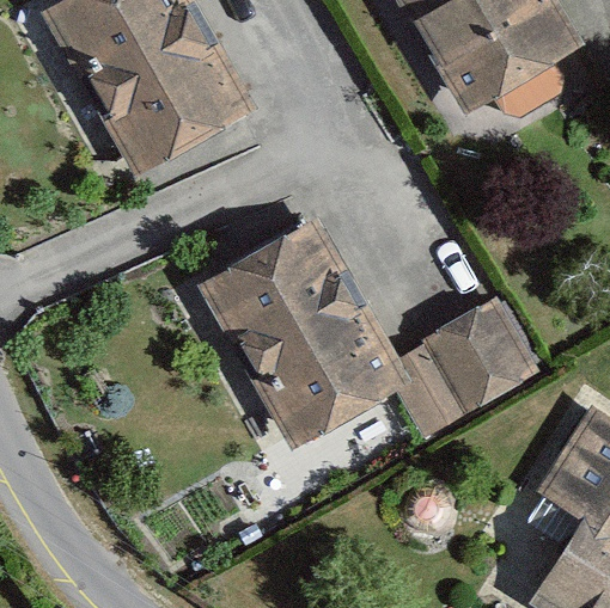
[(67,0),(44,12),(136,182),(258,116),(196,0),(67,0)]
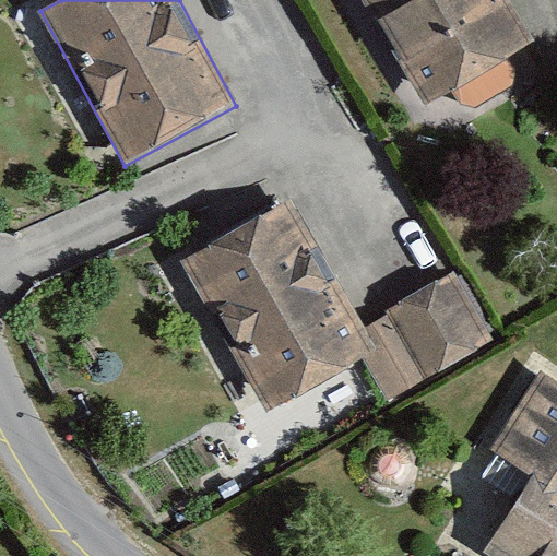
[(375,0),(433,93),(521,38),(497,0),(375,0)]
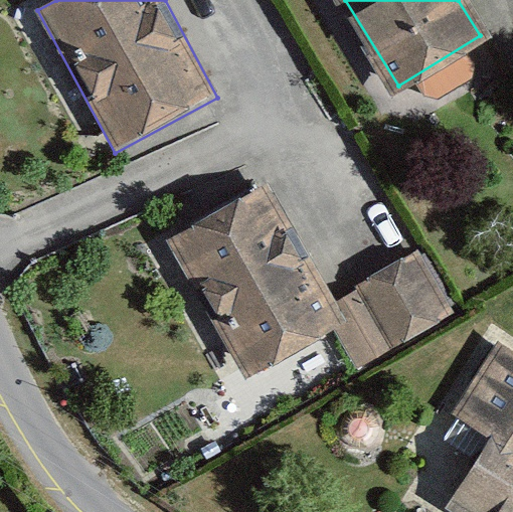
[(164,240),(244,379),(347,321),(267,182),(164,240)]
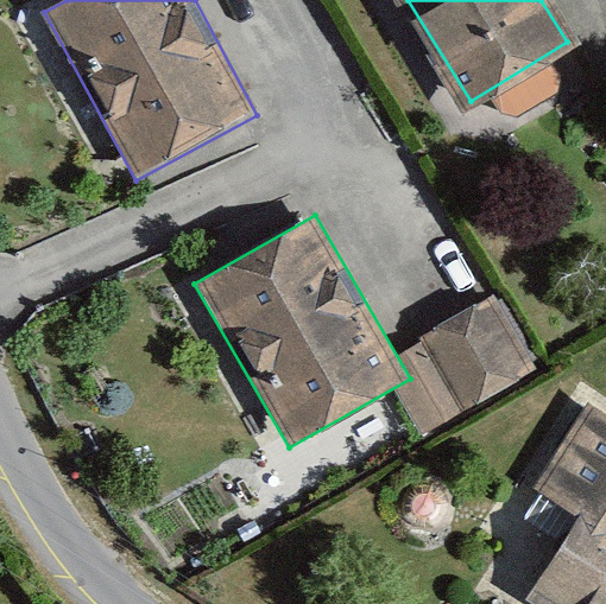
[(417,338),(460,413),(536,369),(493,294),(417,338)]
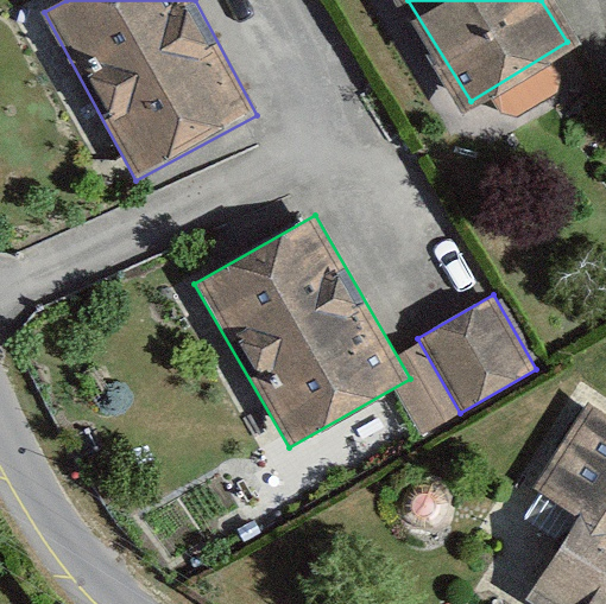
[(526,599),(535,603),(605,603),(605,415),(584,402),(531,487),(579,516),(526,599)]
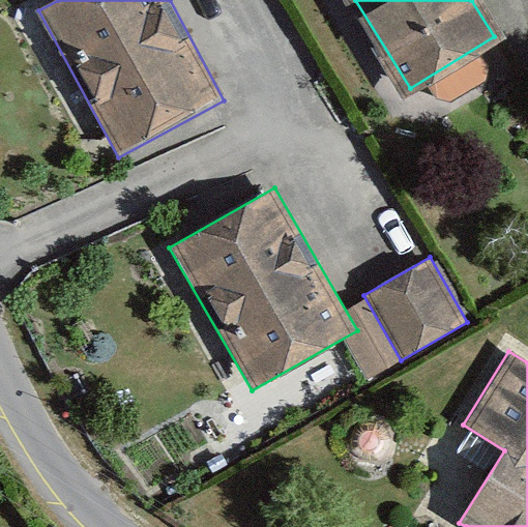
All buildings are outlined.
